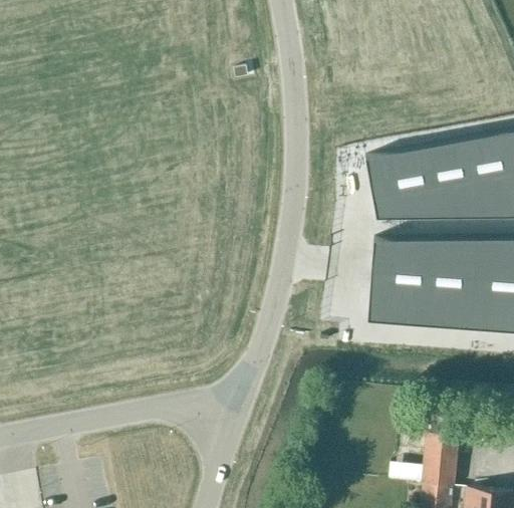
[(513,132),(365,160),(376,220),(513,218),(513,132)]
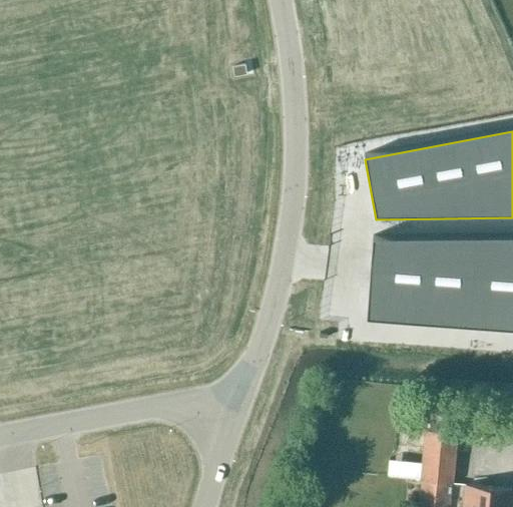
[(512,239),(373,241),(367,322),(512,332),(512,239)]
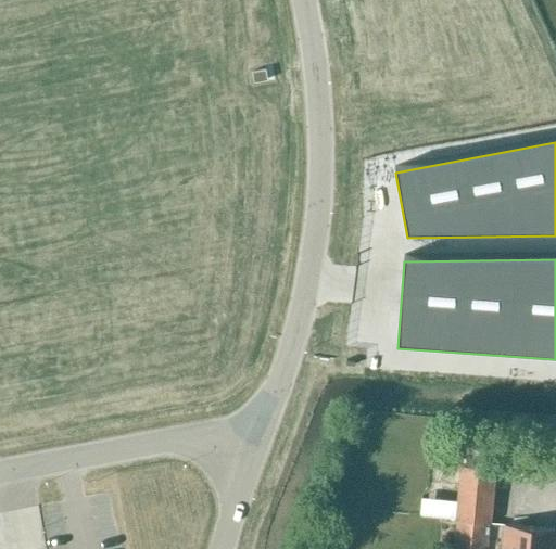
[(489,531),(494,477),(460,474),(455,530),(457,530),(455,548),(485,548),(488,531),(489,531)]
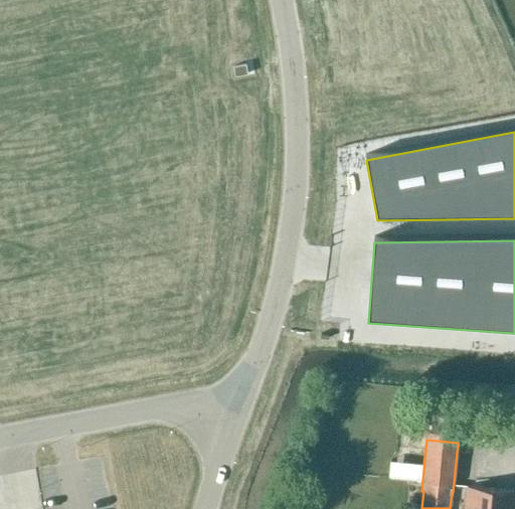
[(514,508),(514,505),(514,497),(467,494),(466,508),(514,508)]
